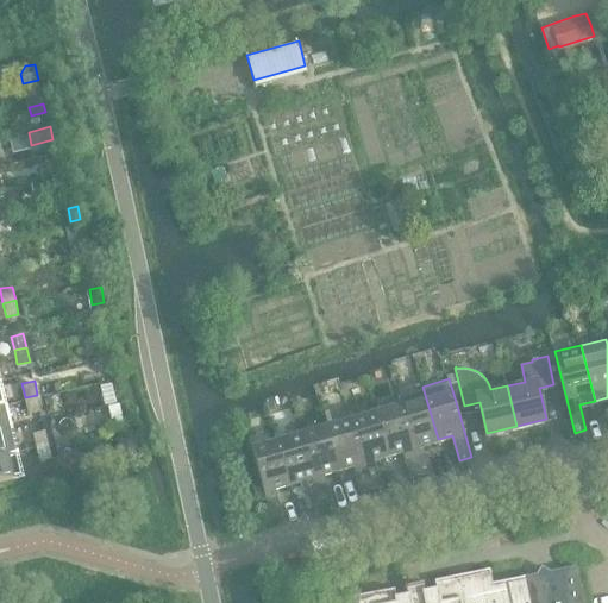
[(424,444),(438,439),(422,387),(397,394),(401,402),(421,472),(431,469),(424,444)]
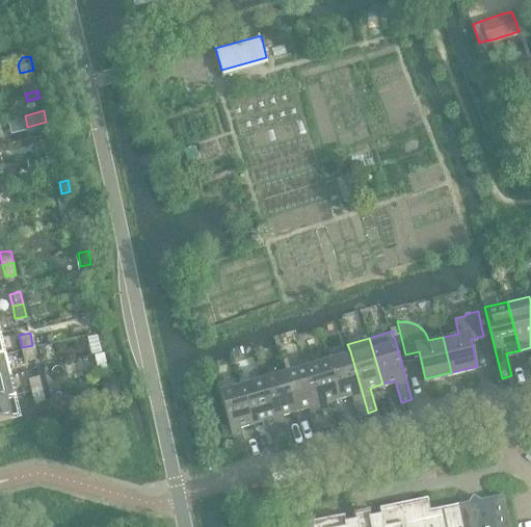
[(32,345),(22,347),(25,360),(35,357),(32,345)]
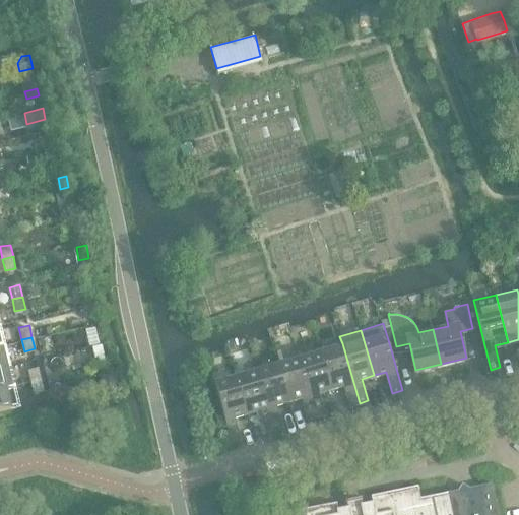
[(6,343),(0,343),(0,365),(11,363),(6,343)]
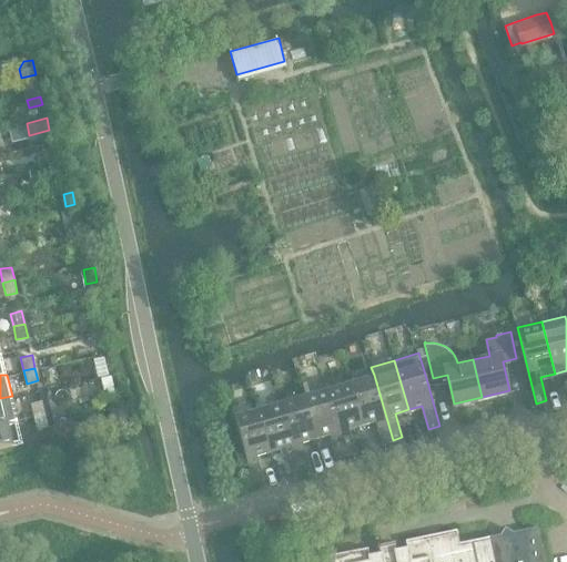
[(374,375),(351,381),(363,423),(376,419),(383,442),(393,440),(374,375)]
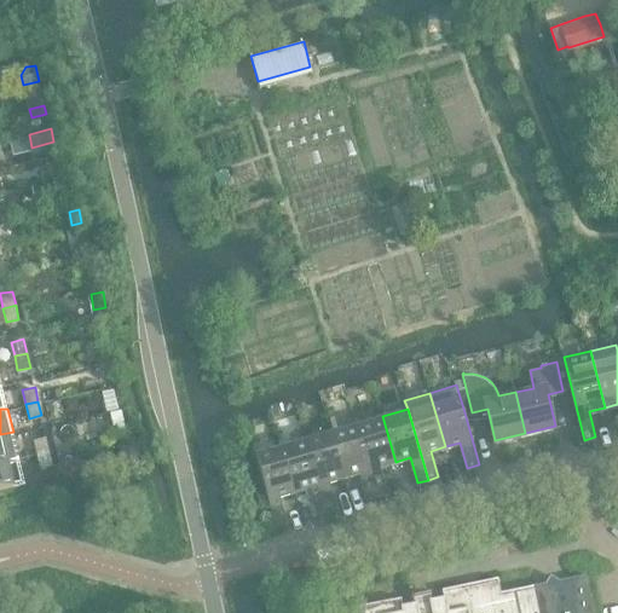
[(382,416),(357,423),(377,495),(388,491),(381,466),(396,462),(382,416)]
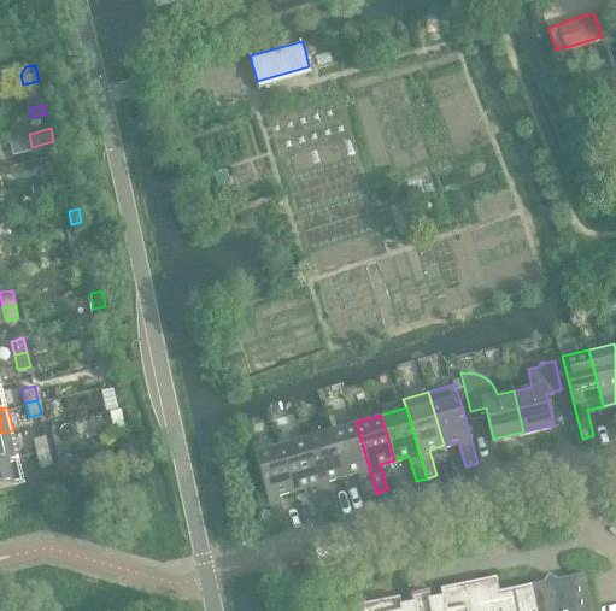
[(117,422),(99,427),(101,435),(119,432),(117,422)]
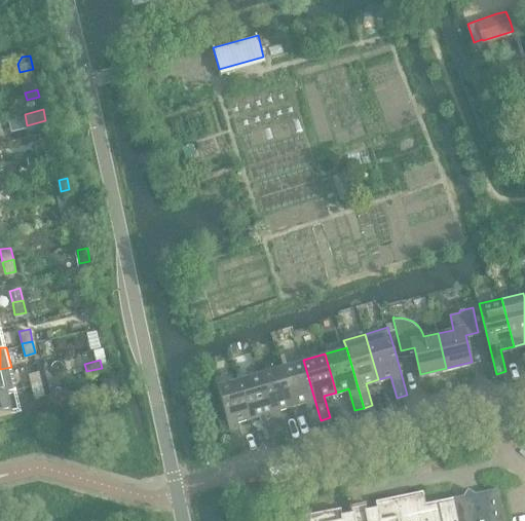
[(303,360),(282,366),(293,405),(305,401),(312,422),(321,420),(303,360)]
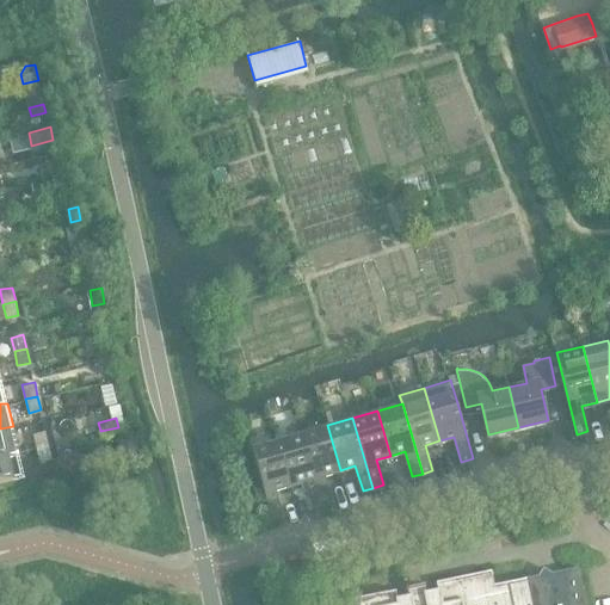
[(326,474),(340,470),(327,425),(303,432),(324,502),(333,499),(326,474)]
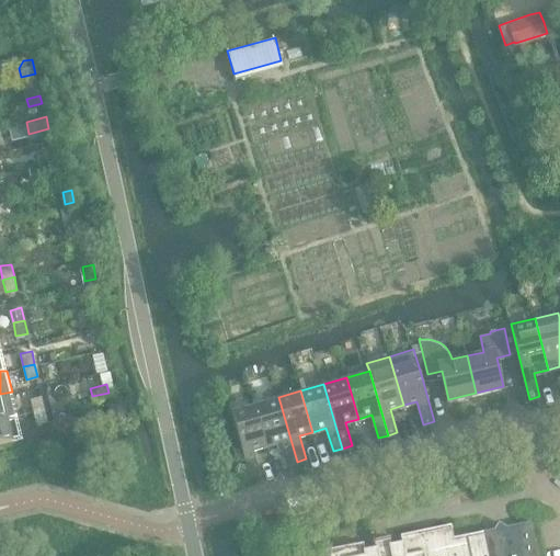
[(12,392),(0,394),(0,417),(18,413),(12,392)]
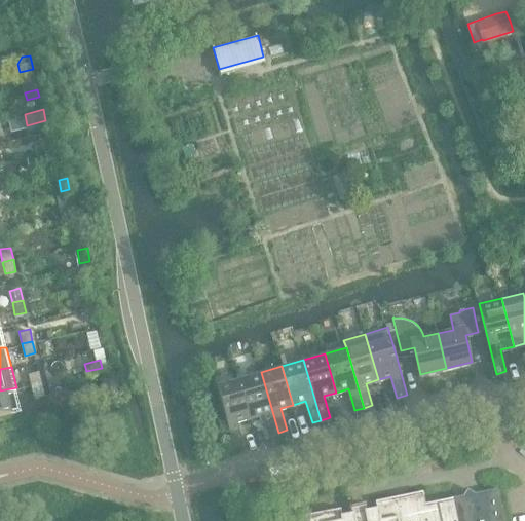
[(39,370),(29,372),(32,384),(42,381),(39,370)]
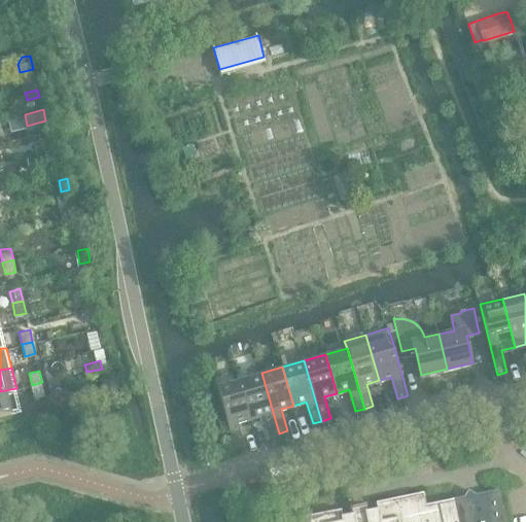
[(261,373),(240,380),(251,418),(264,414),(270,436),(279,433),(261,373)]
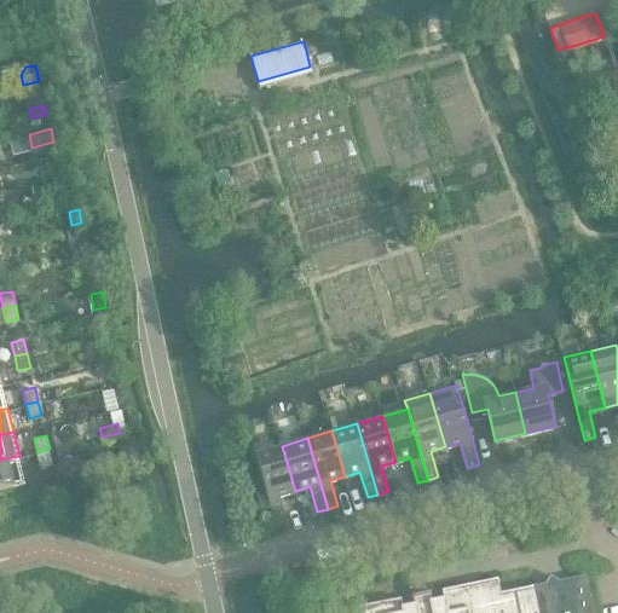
[(288,520),(281,495),(295,491),(282,446),(255,454),(269,497),(276,524),(288,520)]
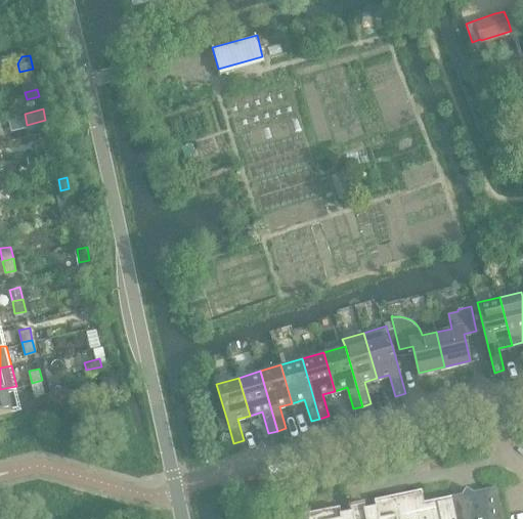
[(42,380),(32,383),(34,394),(45,392),(42,380)]
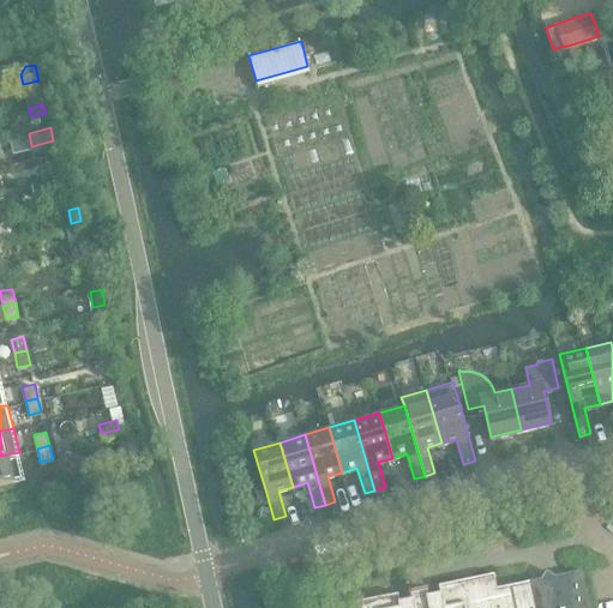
[(0,483),(25,477),(19,452),(0,456),(0,483)]
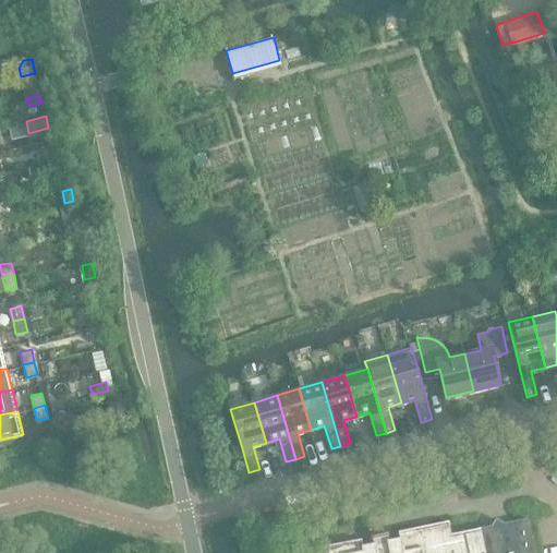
[(486,552),(535,552),(529,516),(505,521),(497,516),(496,516),(491,524),(482,526),(486,552)]
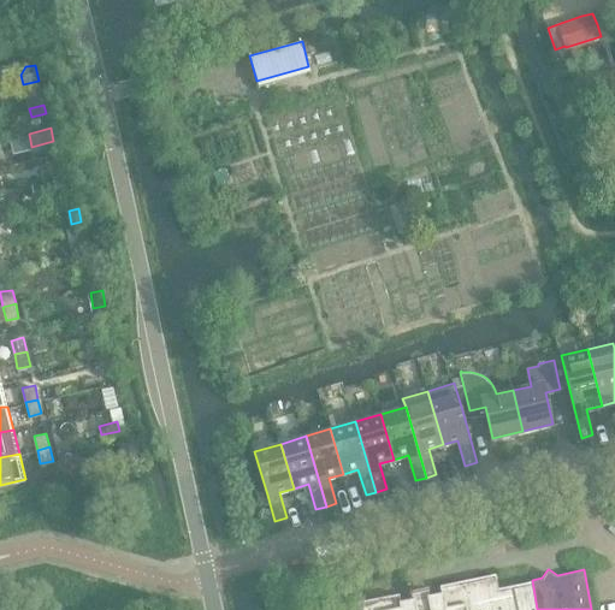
[(537,609),(532,580),(498,587),(496,573),(441,584),(442,593),(412,599),(401,602),(400,592),(358,600),(359,609),(537,609)]
